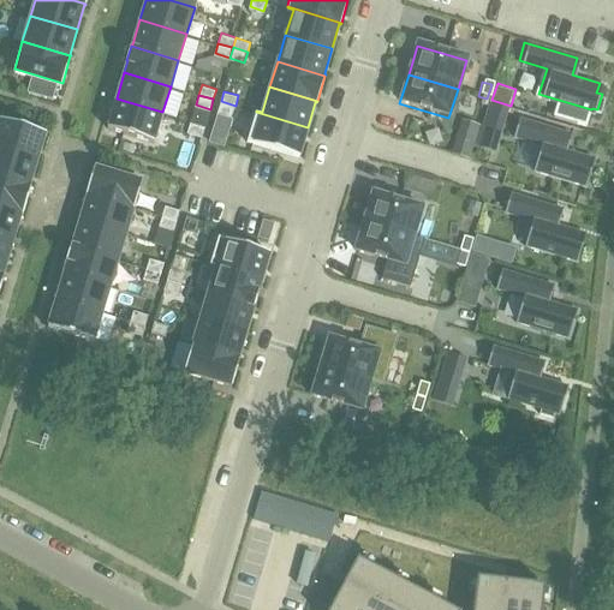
[(162,112),(117,99),(108,125),(154,139),(162,112)]
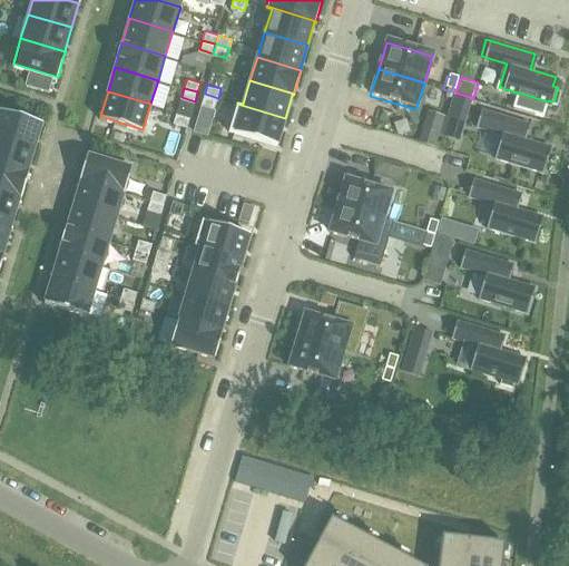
[(452,106),(470,110),(473,98),(455,93),(452,106)]
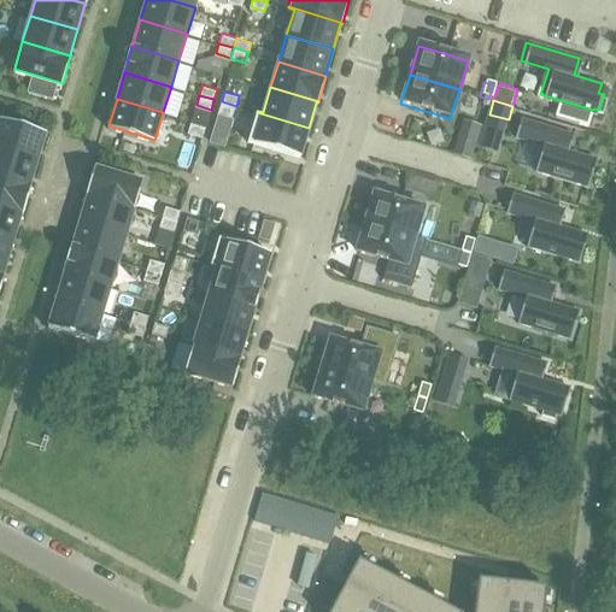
[(236,106),(222,101),(218,111),(233,116),(236,106)]
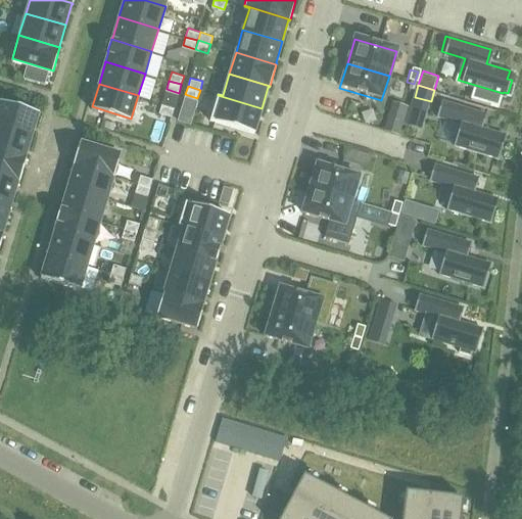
[(262,108),(218,95),(210,118),(254,132),(262,108)]
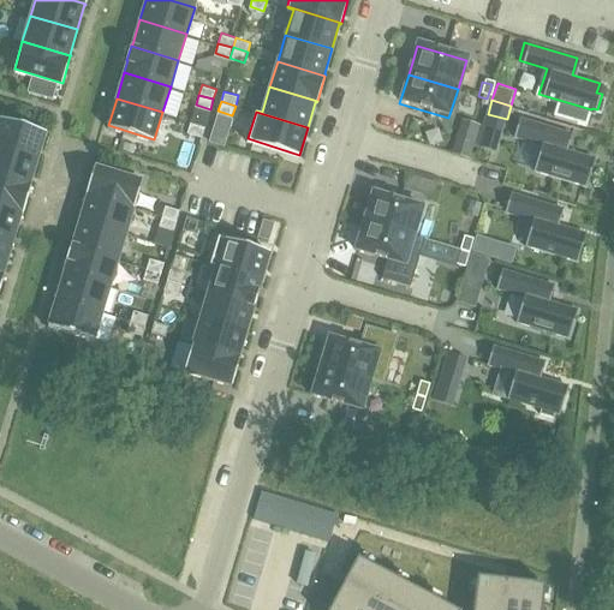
[(516,114),(511,133),(538,142),(530,167),(583,183),(591,155),(564,147),(568,131),(516,114)]
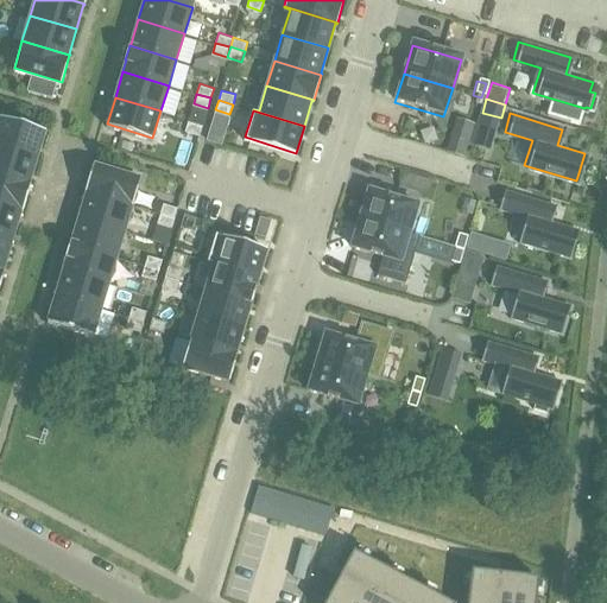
[(0,114),(0,144),(38,156),(45,129),(0,114)]
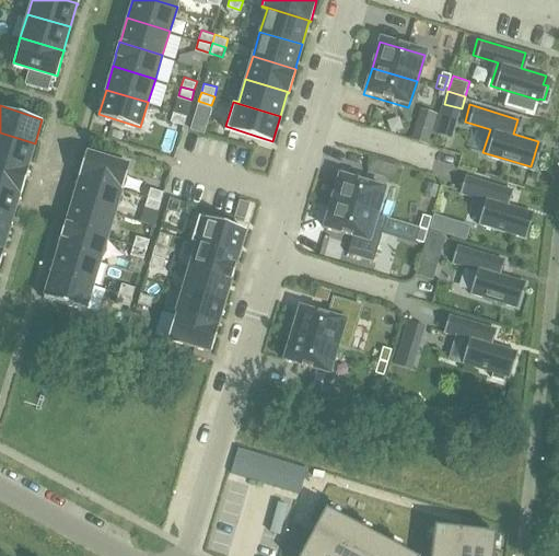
[(184,124),(187,114),(174,109),(171,119),(184,124)]
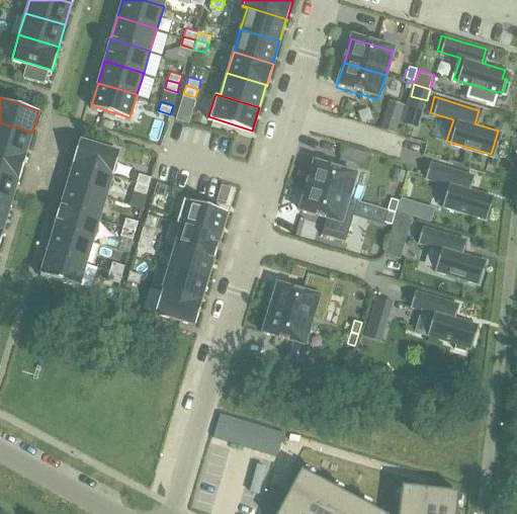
[(402,120),(385,115),(382,127),(398,132),(402,120)]
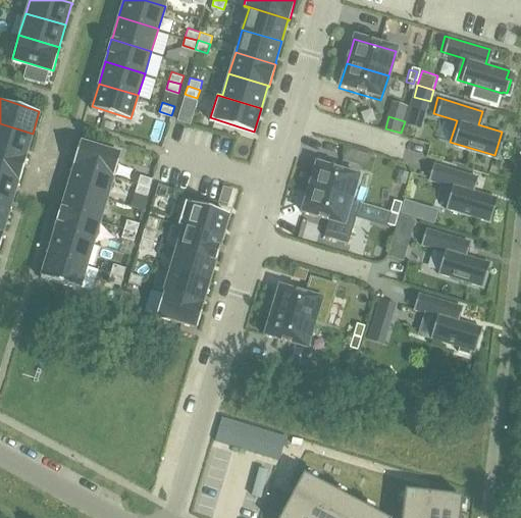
[(25,155),(33,134),(0,123),(0,148),(27,156),(27,155),(25,155)]
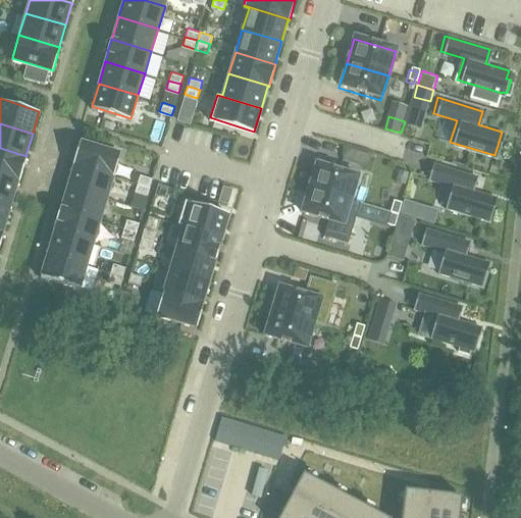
[(81,139),(73,162),(114,174),(121,151),(81,139)]
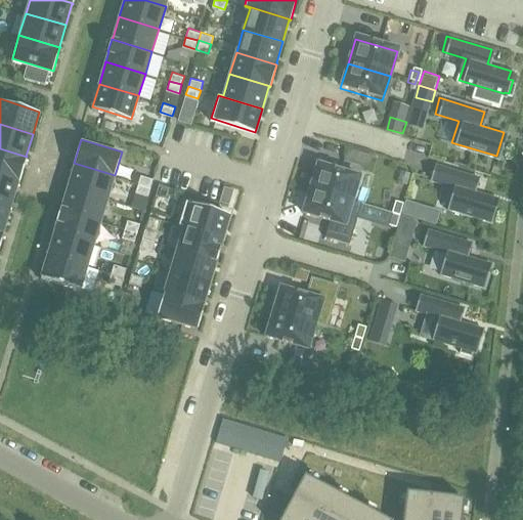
[(0,148),(0,173),(20,179),(27,157),(0,148)]
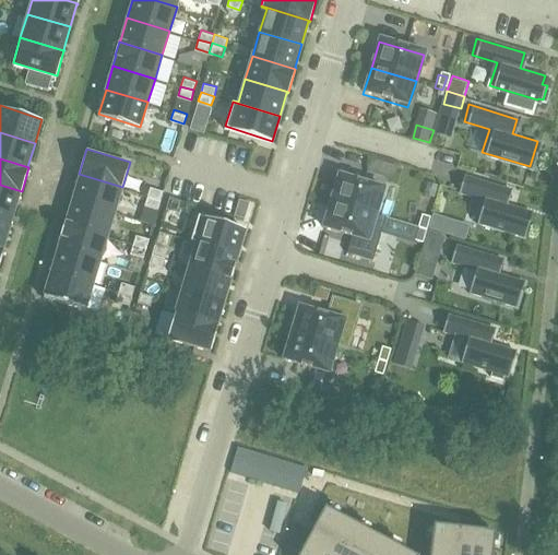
[(332,199),(377,212),(384,186),(340,172),(332,199)]
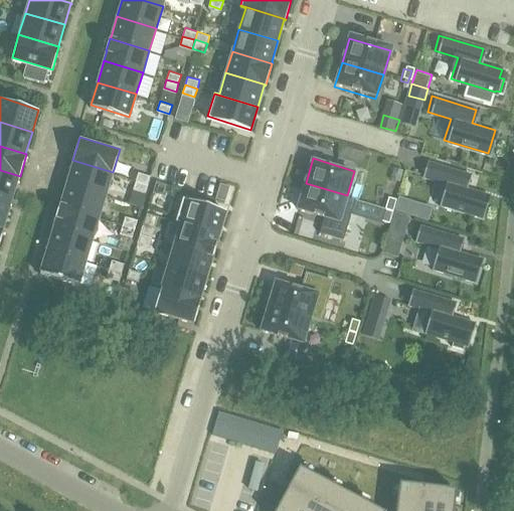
[(424,159),(420,174),(444,181),(437,202),(481,216),(488,193),(465,186),(469,172),(424,159)]
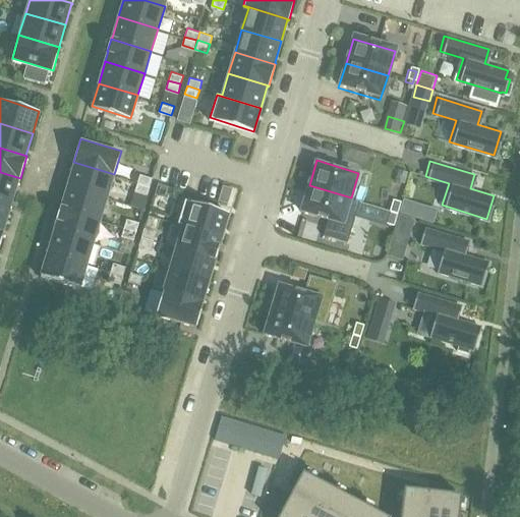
[(107,196),(114,174),(73,162),(73,163),(74,163),(68,184),(107,196)]
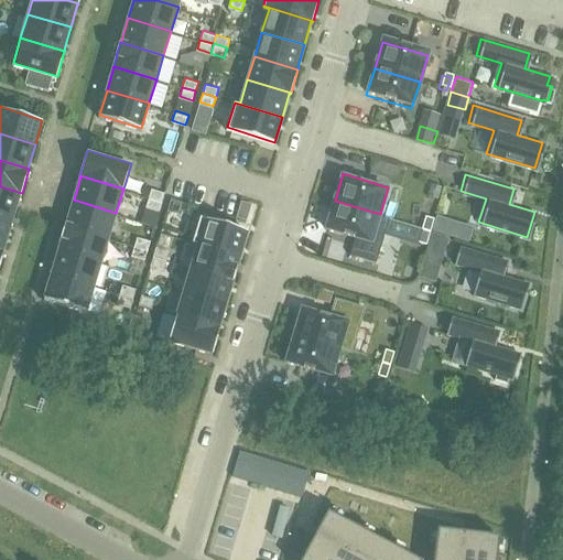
[(21,194),(22,193),(0,186),(0,213),(13,217),(20,194),(21,194)]
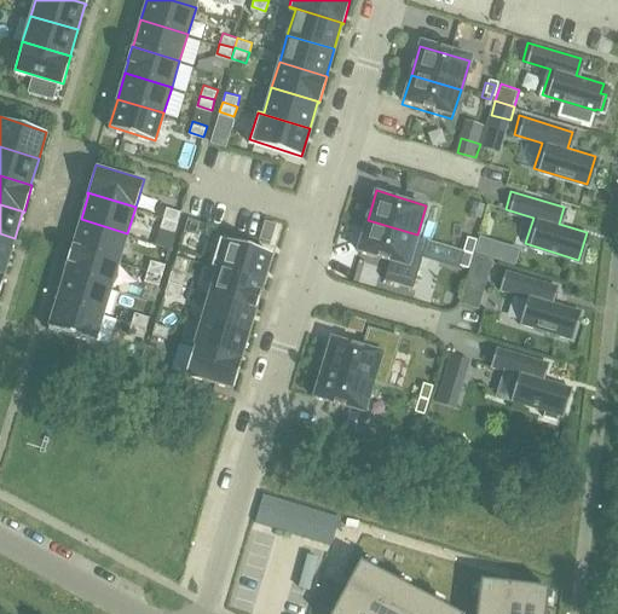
[(178,220),(182,209),(167,206),(163,215),(178,220)]
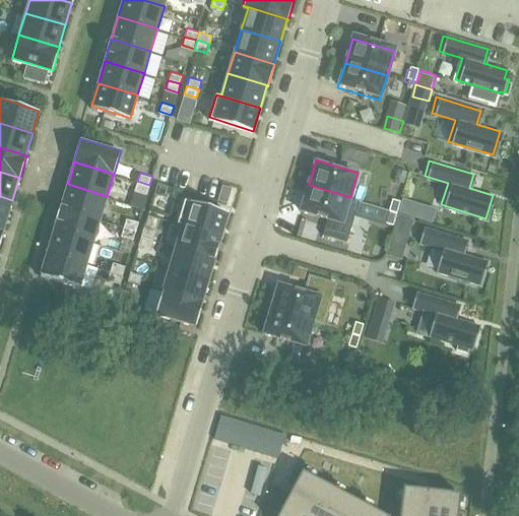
[(149,185),(137,181),(135,190),(147,193),(149,185)]
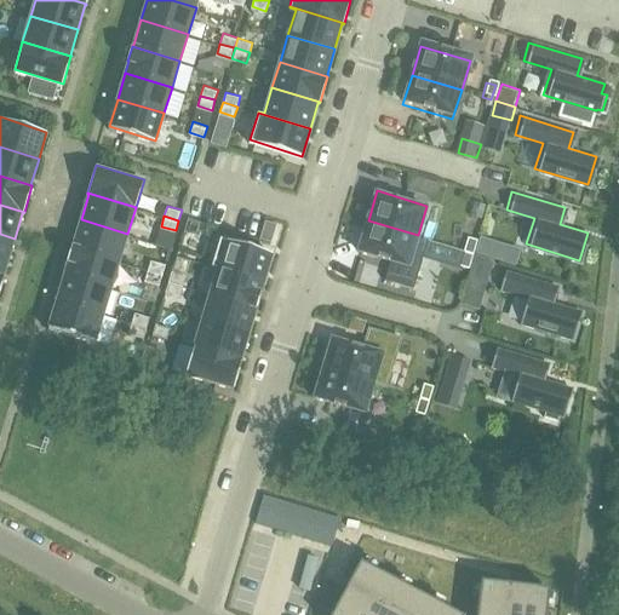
[(261,236),(271,240),(278,222),(265,218),(261,236)]
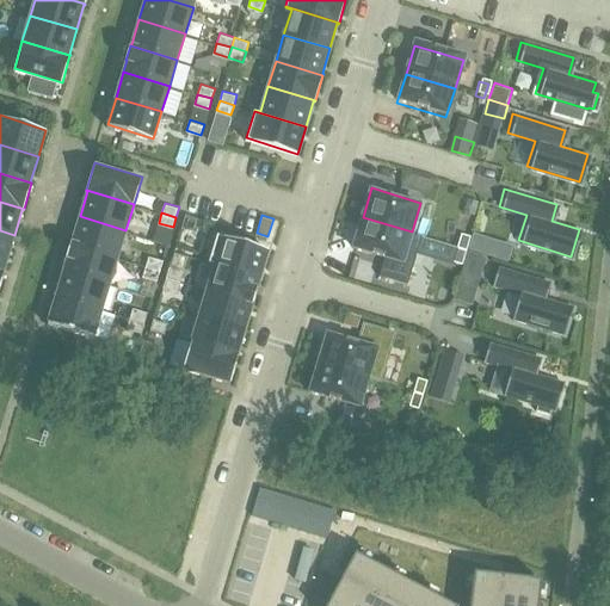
[(118,257),(125,230),(80,216),(72,241),(71,241),(71,242),(118,257)]
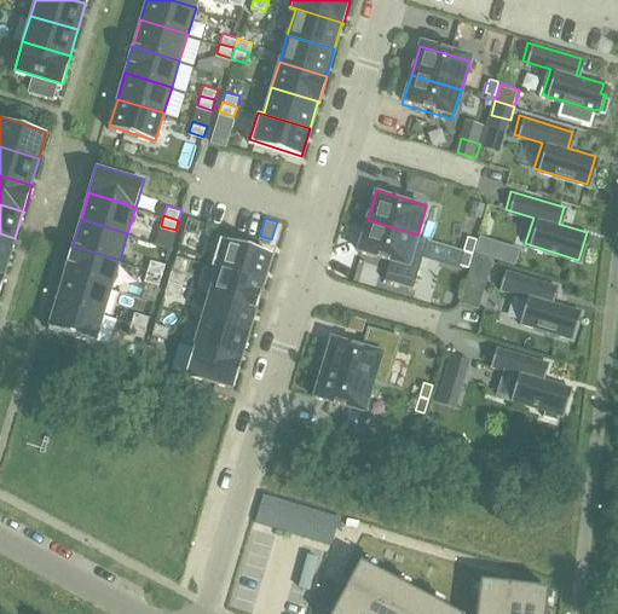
[(417,235),(368,220),(358,249),(408,264),(417,235)]
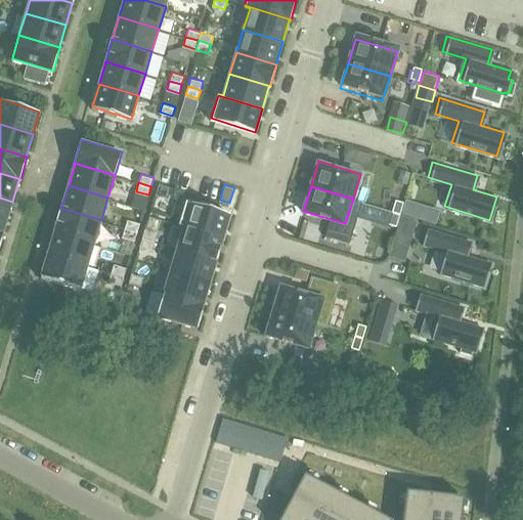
[(0,198),(0,221),(5,223),(12,202),(0,198)]
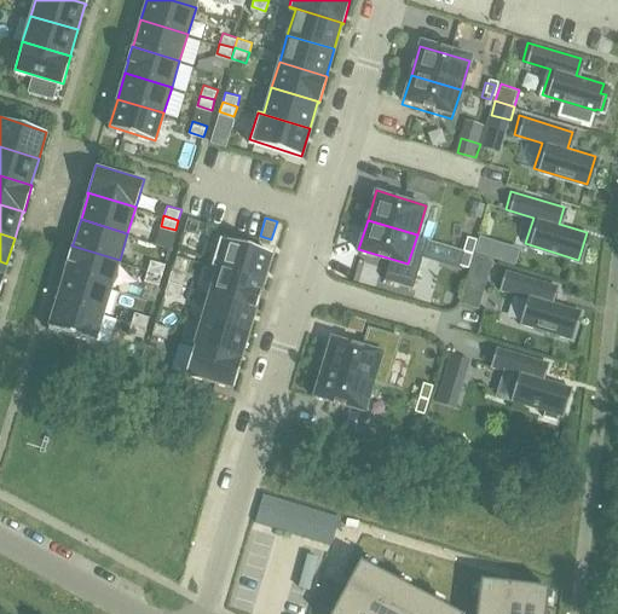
[(468,235),(463,249),(473,252),(477,237),(468,235)]
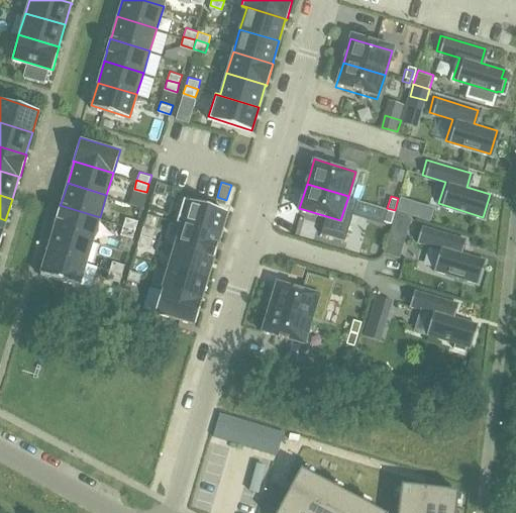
[(397,210),(422,217),(426,204),(401,196),(397,210)]
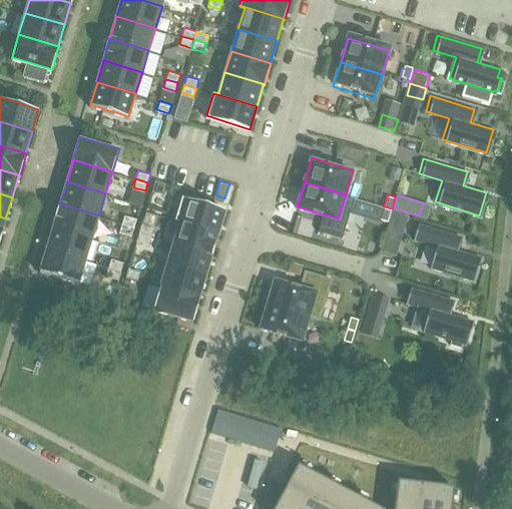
[(182,195),(175,218),(218,231),(225,208),(182,195)]
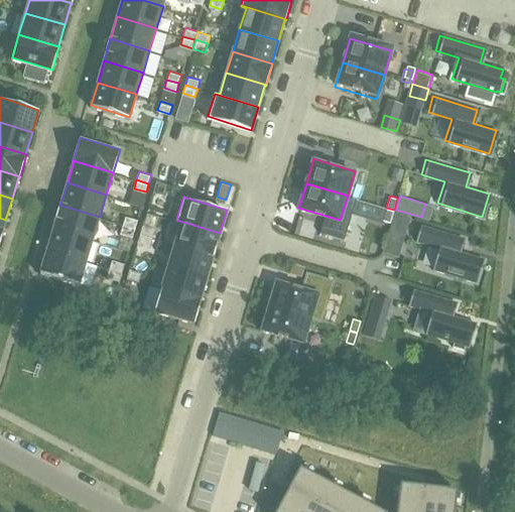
[(93,239),(100,217),(59,205),(55,217),(56,217),(53,227),(93,239)]
